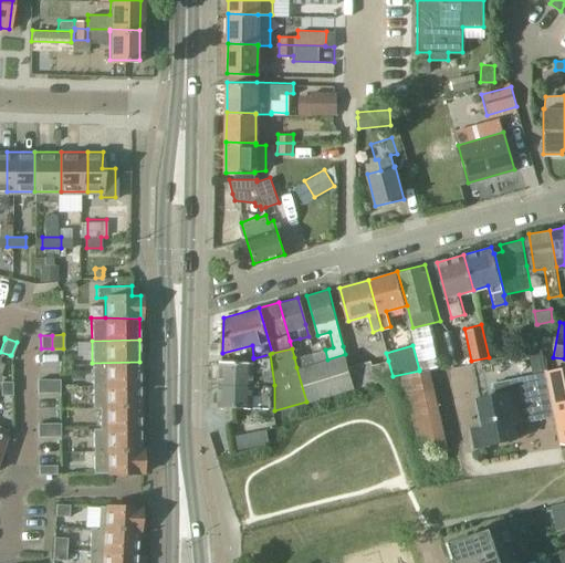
[(325,350),(294,357),(296,367),(327,360),(325,350)]
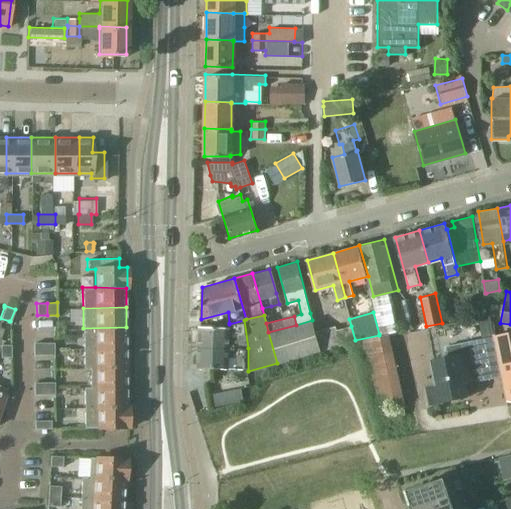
[(200,325),(199,345),(245,348),(248,348),(244,320),(229,324),(229,326),(200,325)]
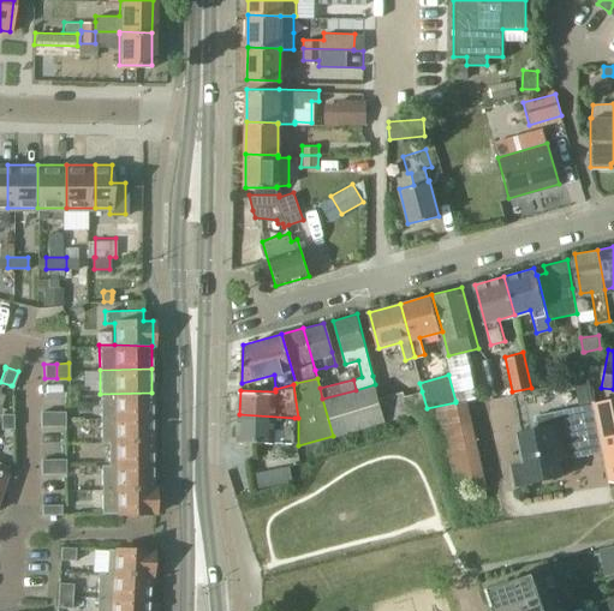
[(375,384),(356,390),(322,399),(333,436),(423,411),(427,409),(427,408),(422,391),(403,395),(403,391),(377,397),(375,384)]
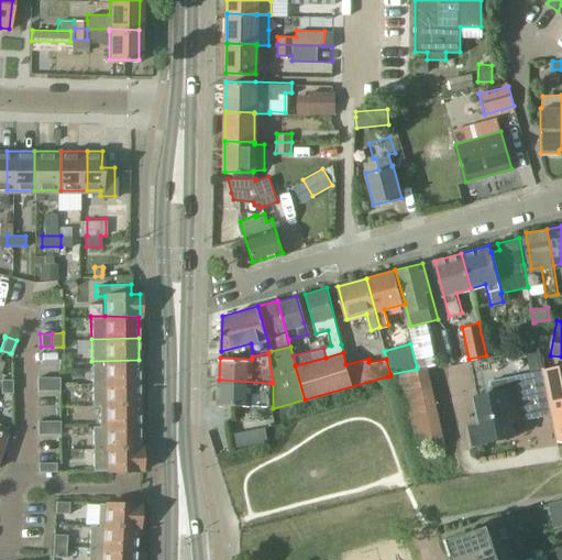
[(91,361),(91,382),(139,382),(139,360),(91,361)]
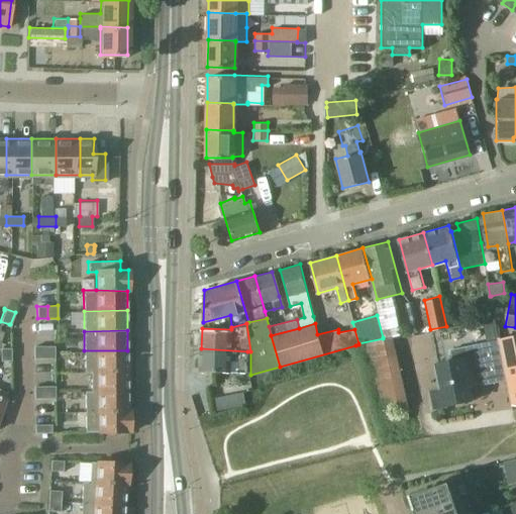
[(515,403),(515,333),(498,337),(511,403),(515,403)]
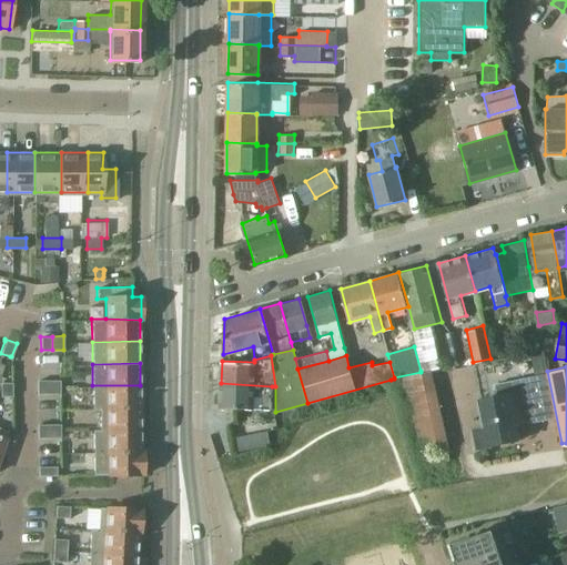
[(421,372),(394,377),(394,379),(413,454),(447,446),(431,370),(421,372)]
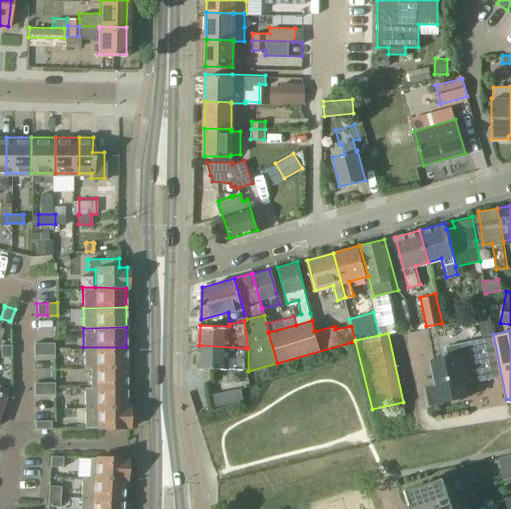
[(470,371),(478,369),(472,340),(446,345),(448,357),(431,360),(436,385),(426,387),(429,403),(467,396),(464,381),(471,380),(470,371)]
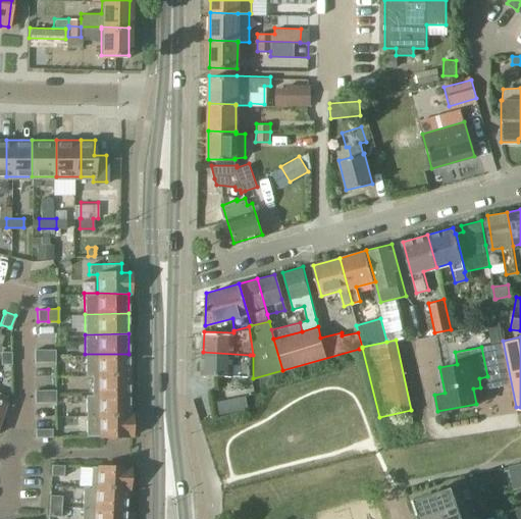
[(44,361),(44,349),(34,349),(34,361),(44,361)]
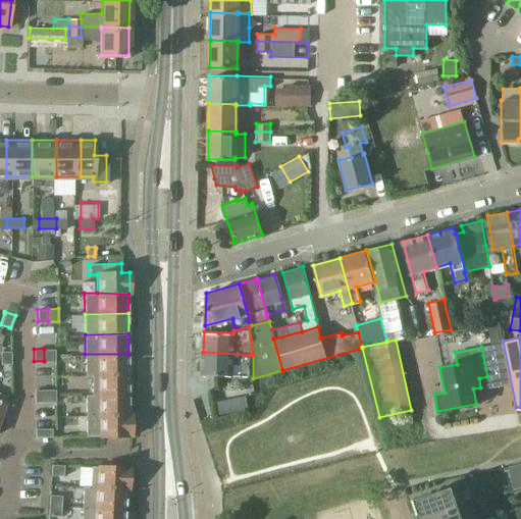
[(44,349),(44,361),(54,361),(54,349),(44,349)]
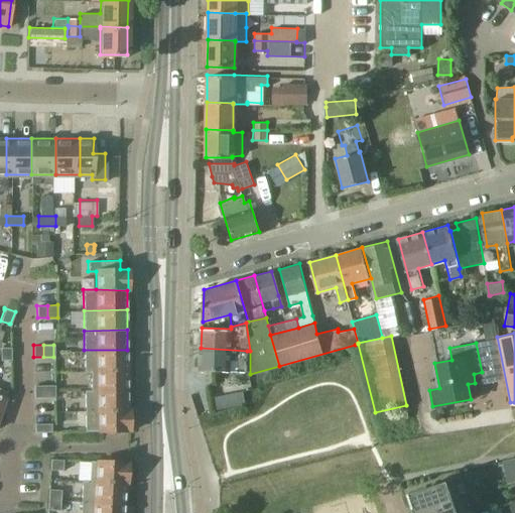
[(10,347),(0,347),(0,359),(10,359),(10,347)]
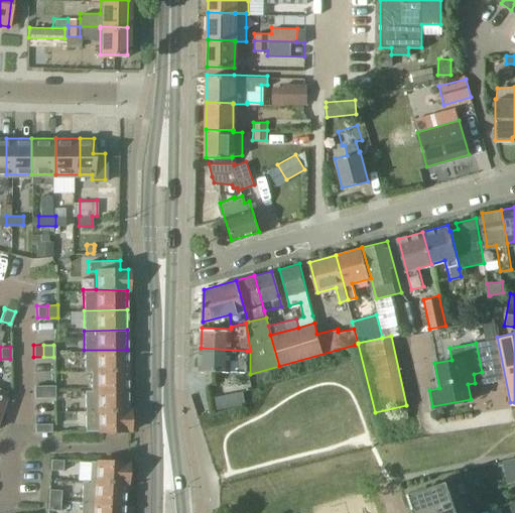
[(201,348),(200,369),(246,371),(247,351),(201,348)]
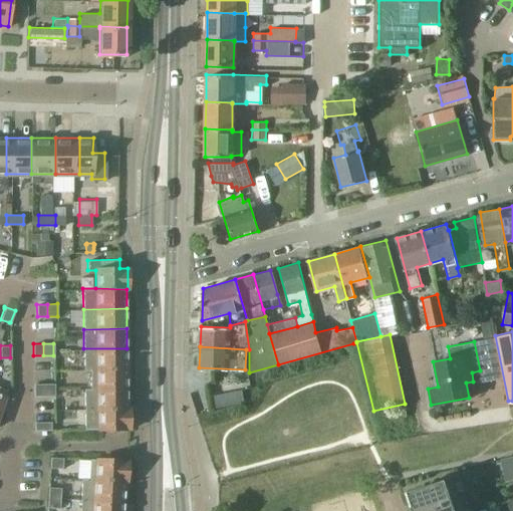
[(83,348),(83,369),(89,369),(89,368),(127,368),(126,348),(83,348)]
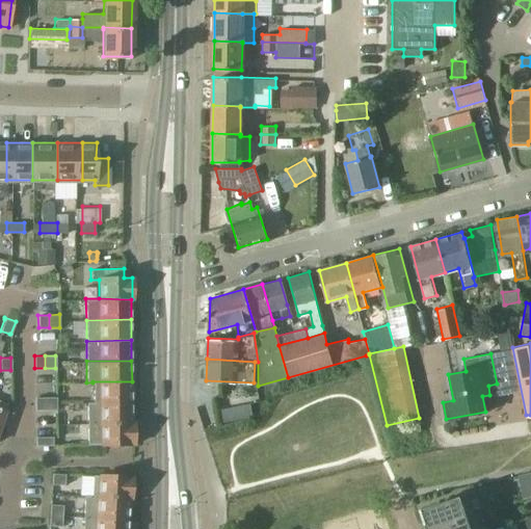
[(94,401),(94,402),(132,402),(132,381),(93,381),(93,382),(94,401)]
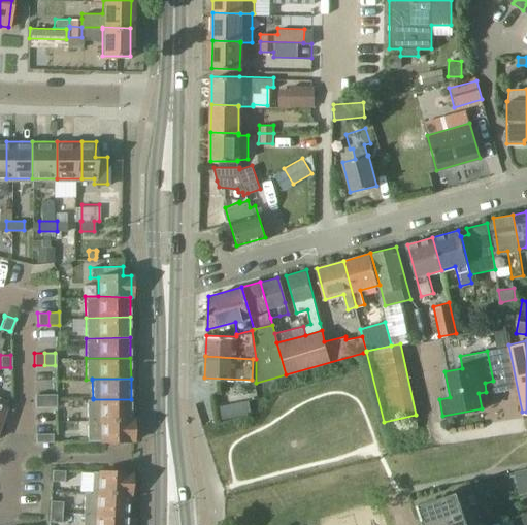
[(56,393),(45,394),(45,406),(56,406),(56,393)]
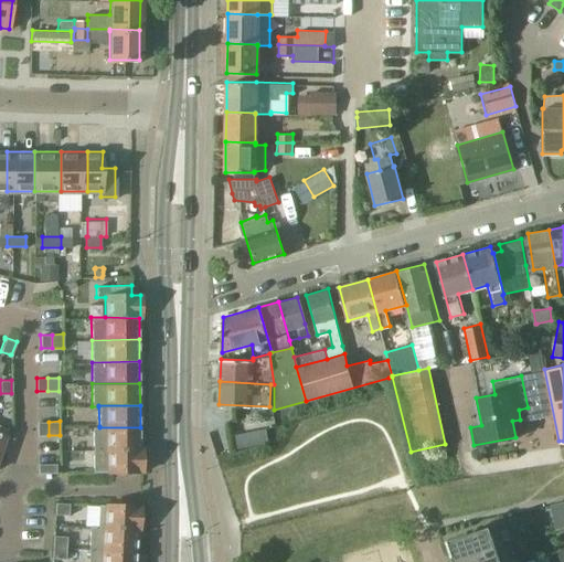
[(38,435),(49,435),(49,422),(36,422),(38,435)]
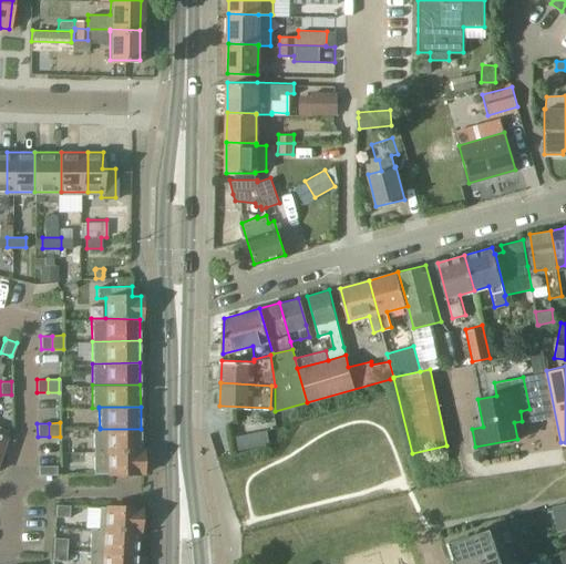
[(93,451),(141,451),(141,450),(141,429),(100,429),(100,428),(92,429),(93,451)]
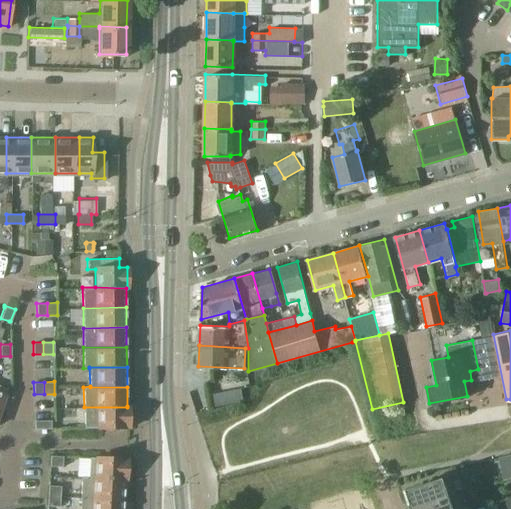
[(240,388),(232,389),(234,401),(242,399),(240,388)]
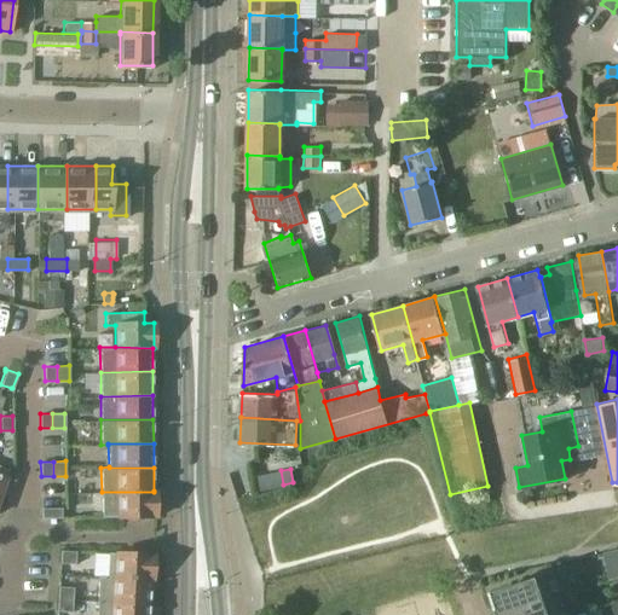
[(462,506),(486,500),(484,488),(460,493),(462,506)]
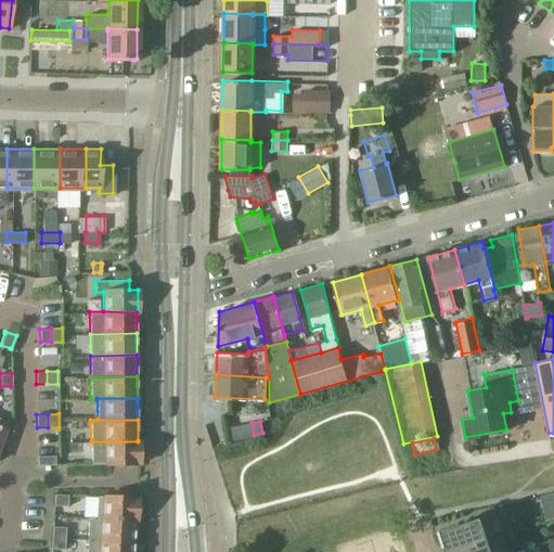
[(91,441),(91,463),(139,463),(139,440),(138,440),(138,441),(91,441)]
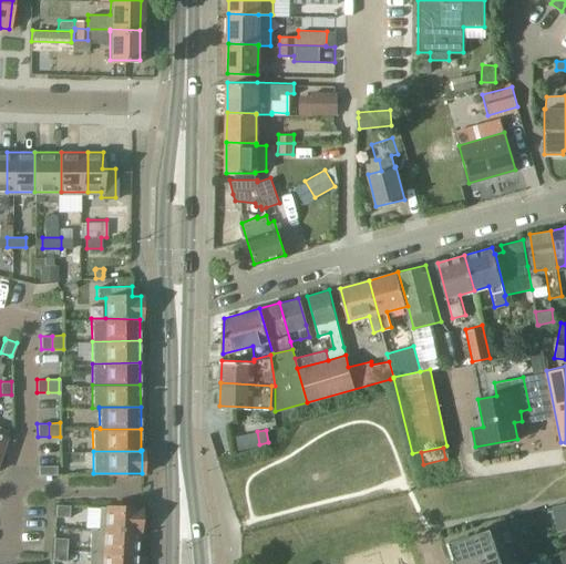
[(55,473),(55,464),(39,465),(39,464),(38,464),(38,474),(57,474),(57,473),(55,473)]
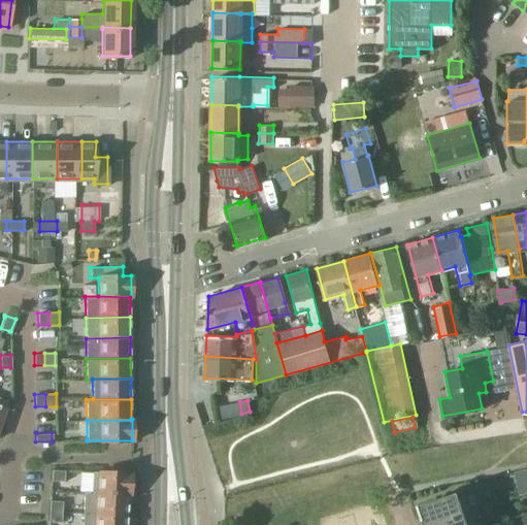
[(65,470),(65,469),(52,468),(51,481),(52,481),(52,480),(64,480),(64,470),(65,470)]
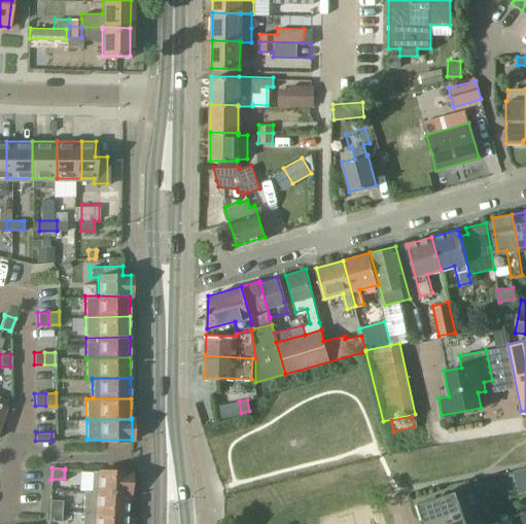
[(92,490),(128,493),(129,493),(131,472),(92,469),(92,490)]
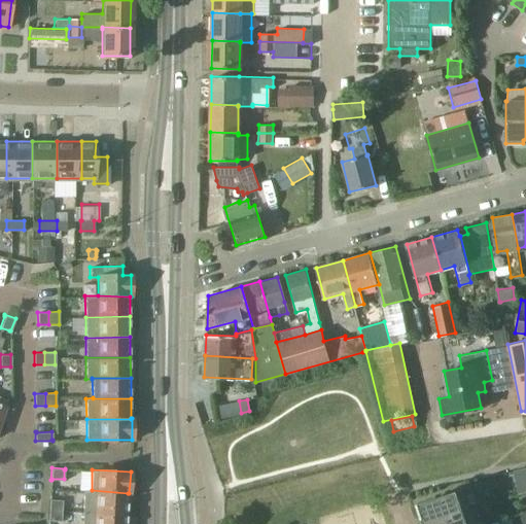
[(525,477),(515,481),(517,493),(525,489),(525,477)]
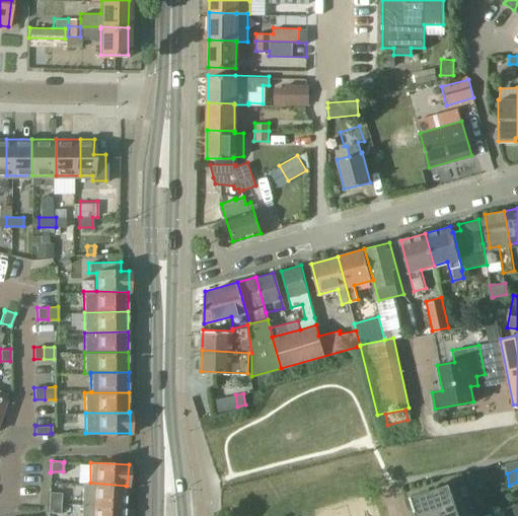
[(445,486),(411,498),(417,515),(421,515),(465,501),(464,500),(472,497),(478,496),(473,473),(444,480),(445,486)]
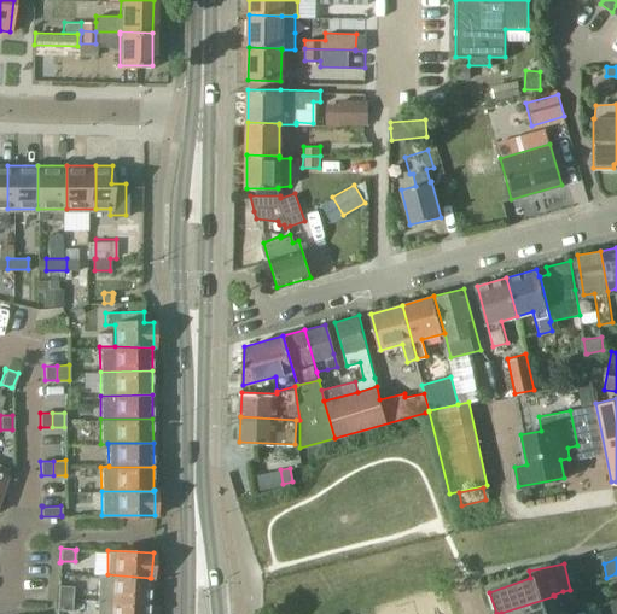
[(150,578),(108,574),(98,574),(97,598),(149,601),(150,578)]
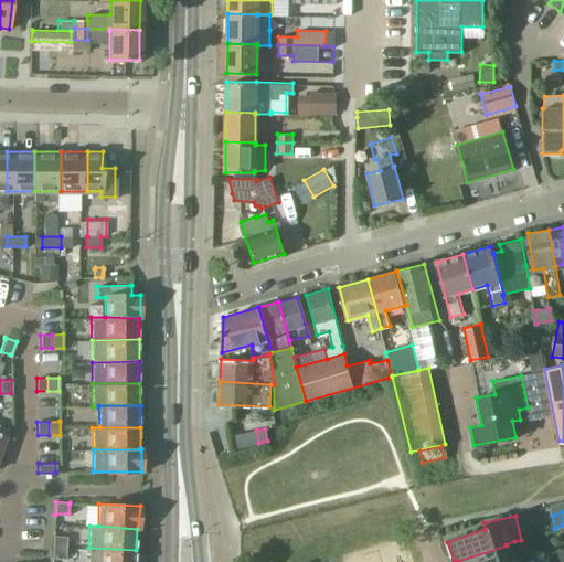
[(53,536),(52,547),(65,548),(66,536),(53,536)]
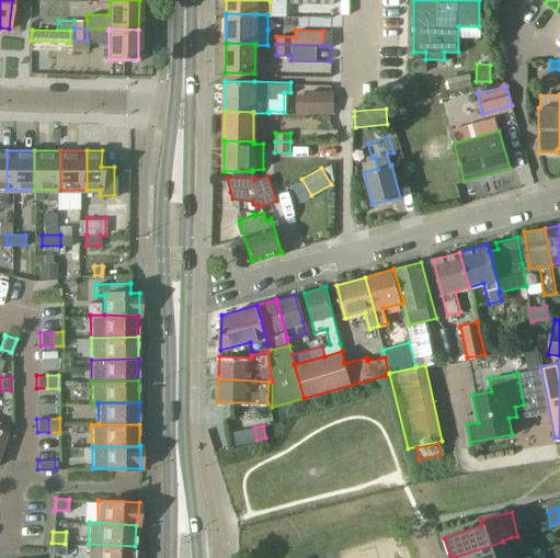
[(517,557),(511,537),(502,541),(503,542),(455,557),(517,557)]
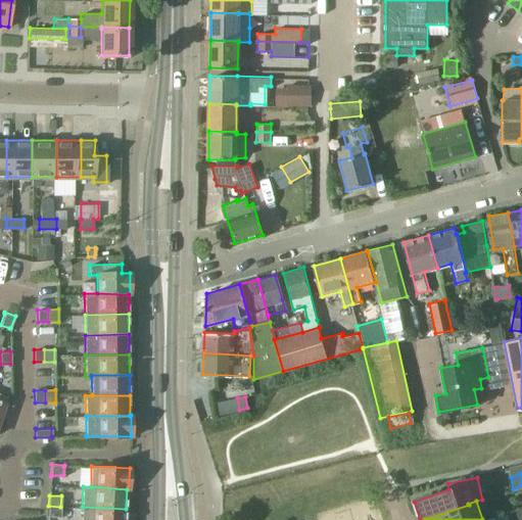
[(60,507),(48,506),(48,516),(60,517),(60,507)]
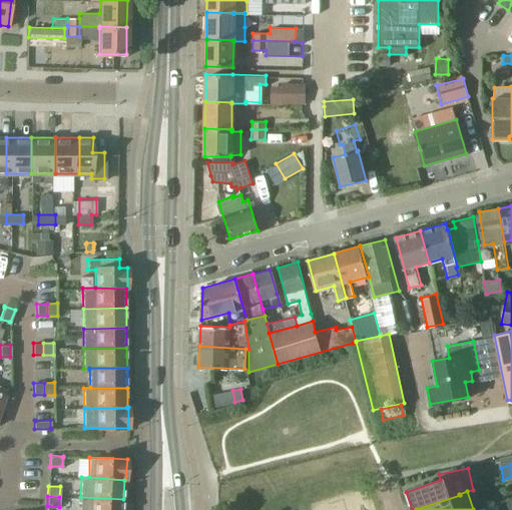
[(80,497),(79,509),(123,509),(123,499),(80,497)]
